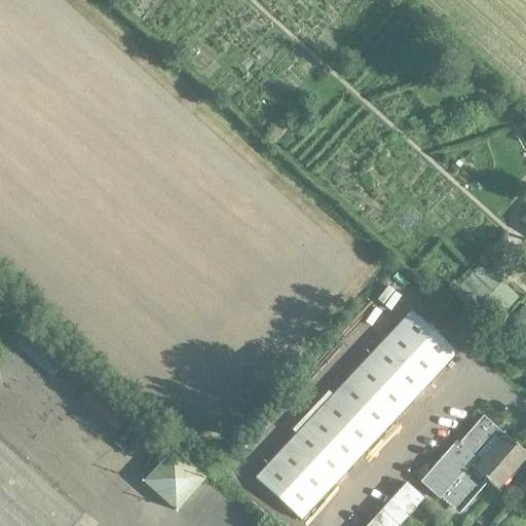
[(345,371),(351,377),(307,423),(301,418),(273,448),(279,454),(256,479),(301,521),(457,353),(412,311),(409,314),(397,303),(383,317),(389,324),(345,371)]
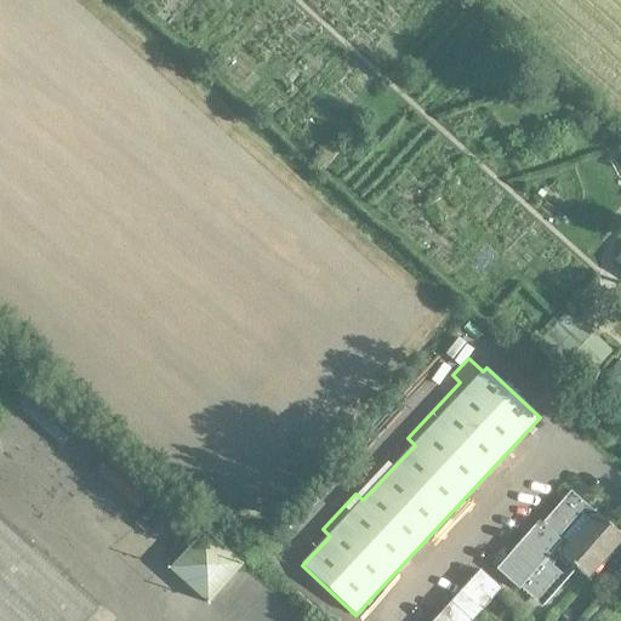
[(620,383),(620,366),(616,363),(608,371),(620,383)]
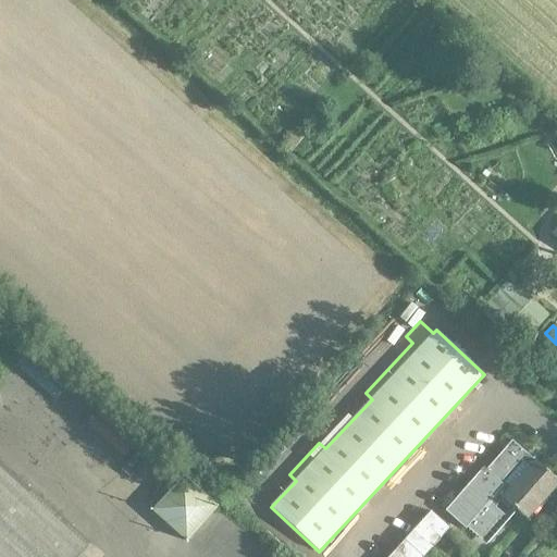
[(125,452),(132,443),(95,416),(88,423),(125,452)]
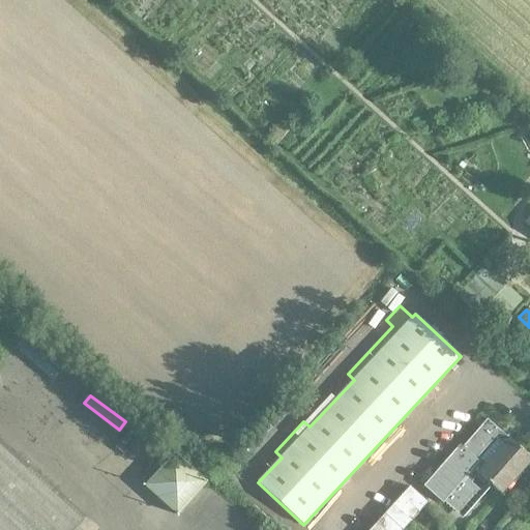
[(460,446),(424,487),(444,504),(446,501),(462,514),(481,492),(471,482),(478,474),(501,495),(529,462),(529,457),(509,438),(508,440),(488,421),(463,448),(460,446)]
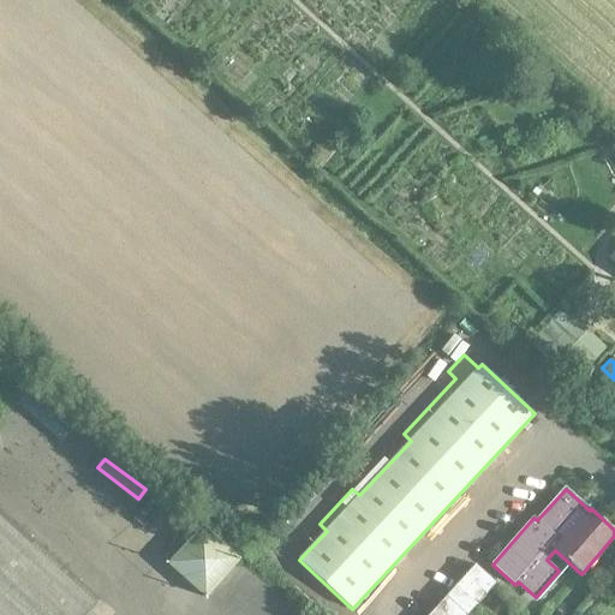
[(0,614),(87,614),(100,602),(0,511),(0,614)]
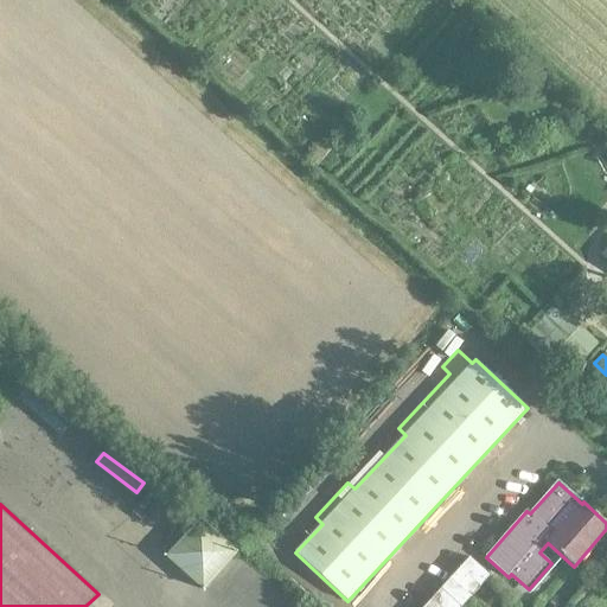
[(204,593),(238,555),(199,519),(165,557),(204,593)]
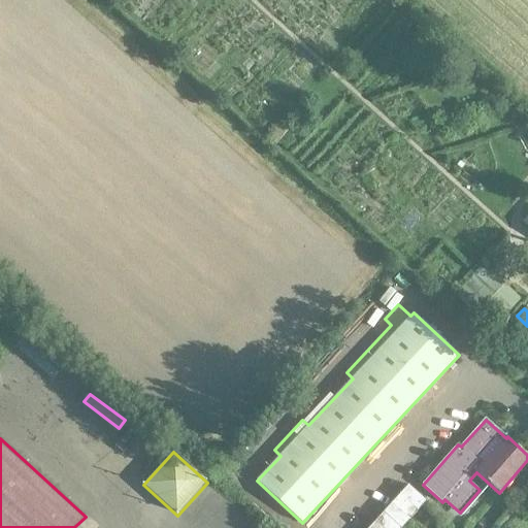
[(367,527),(400,527),(429,500),(411,484),(367,527)]
